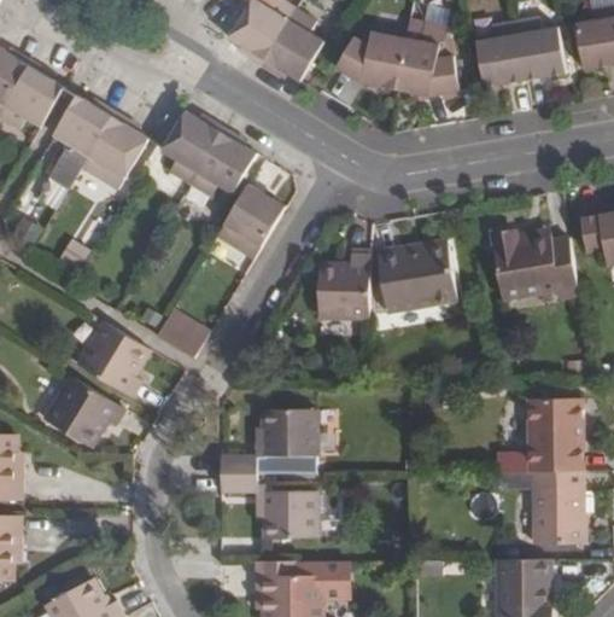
[(293,9),(280,0),(249,0),(227,39),(263,59),(298,81),(322,41),(286,19),(293,9)]
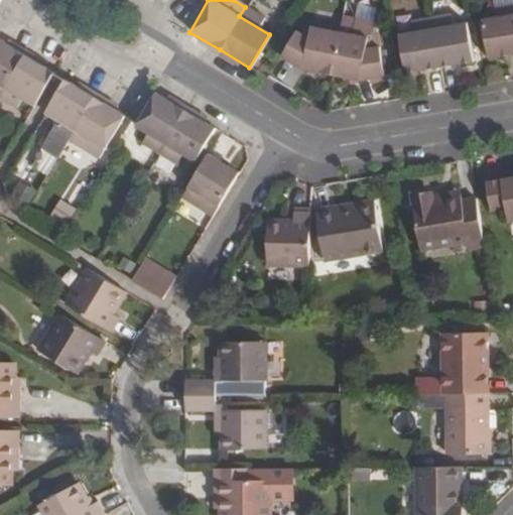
[(487,58),(512,53),(512,2),(492,6),(494,17),(480,19),(487,58)]
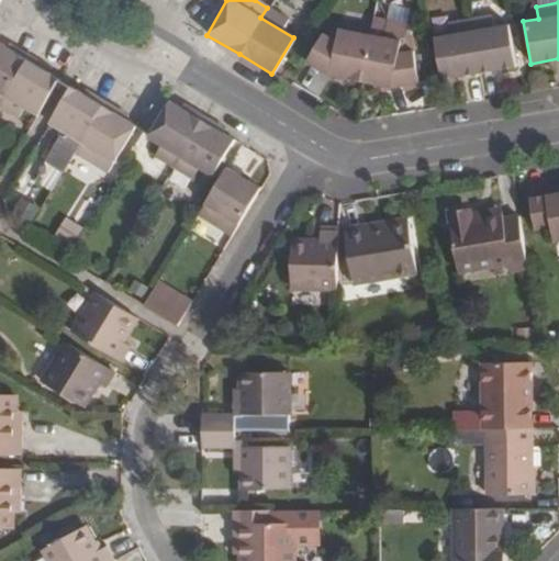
[(439,79),(513,66),(506,23),(491,26),(489,14),(445,22),(447,34),(432,36),(439,79)]
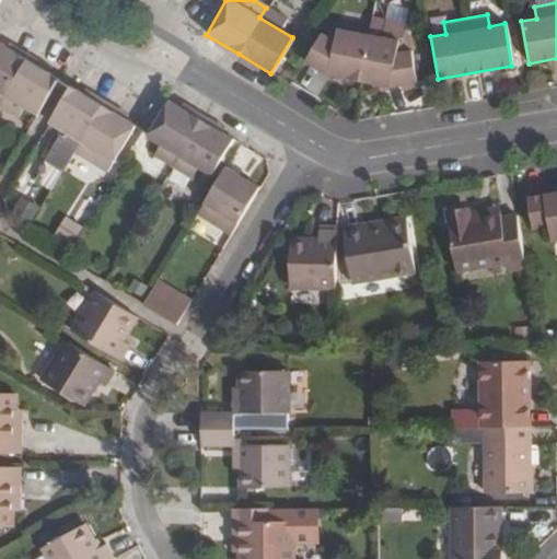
[(367,34),(358,81),(389,88),(415,83),(406,23),(370,16),(367,34)]
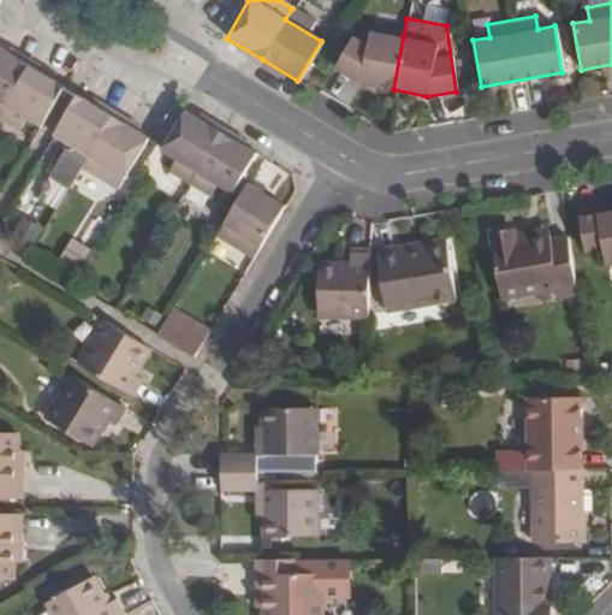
[(393,89),(403,37),(369,31),(366,45),(351,36),(333,67),(360,82),(393,89)]
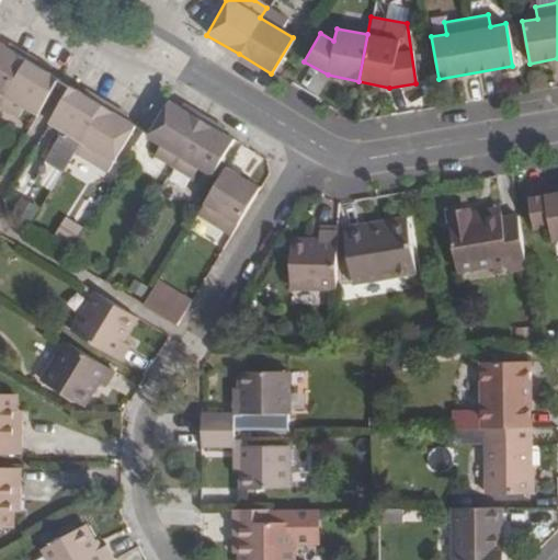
[(25,58),(0,43),(0,107),(15,118),(22,107),(35,115),(57,79),(25,58)]
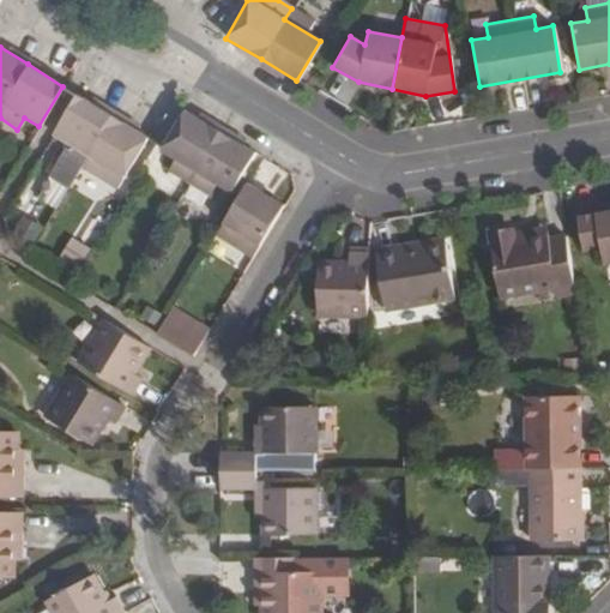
[(112,115),(77,94),(50,134),(65,143),(59,155),(47,175),(67,188),(80,167),(112,115)]
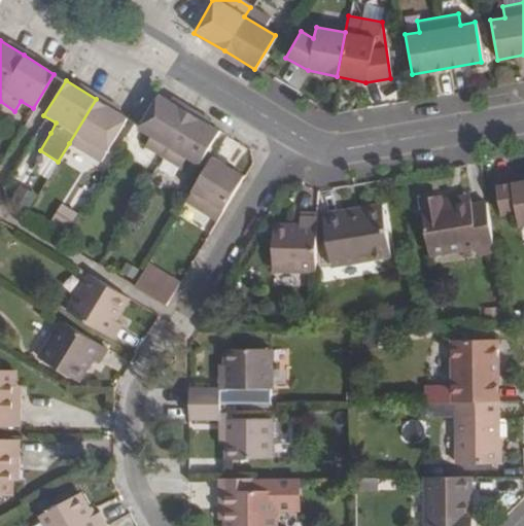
[(187,111),(158,94),(138,125),(136,129),(148,136),(143,146),(178,167),(184,158),(196,165),(217,130),(187,111)]
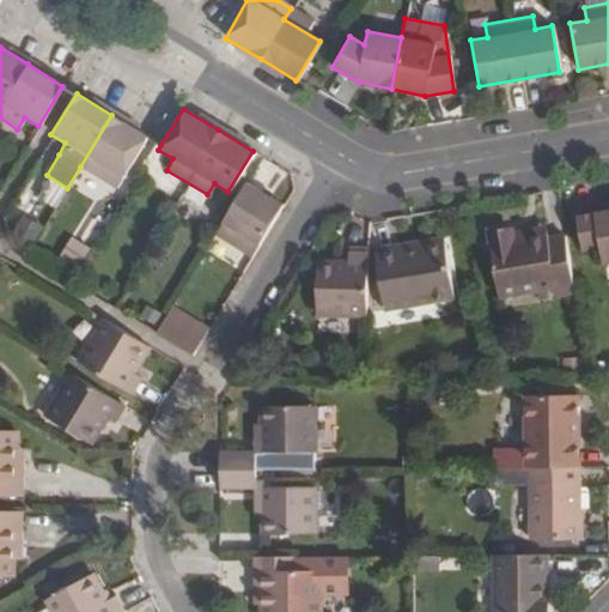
[(146,137),(111,115),(80,167),(101,180),(108,168),(122,177),(146,137)]
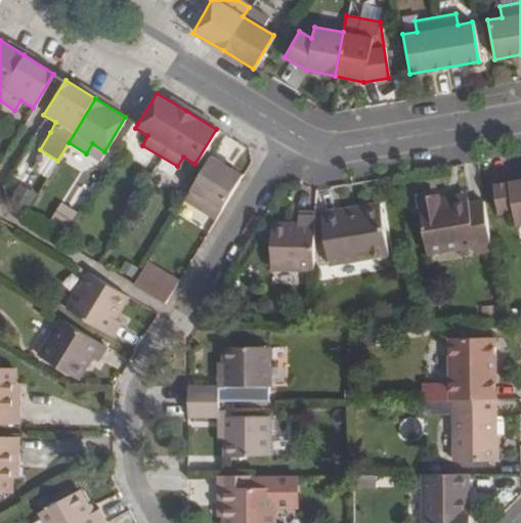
[(214,219),(241,174),(211,156),(183,201),(214,219)]
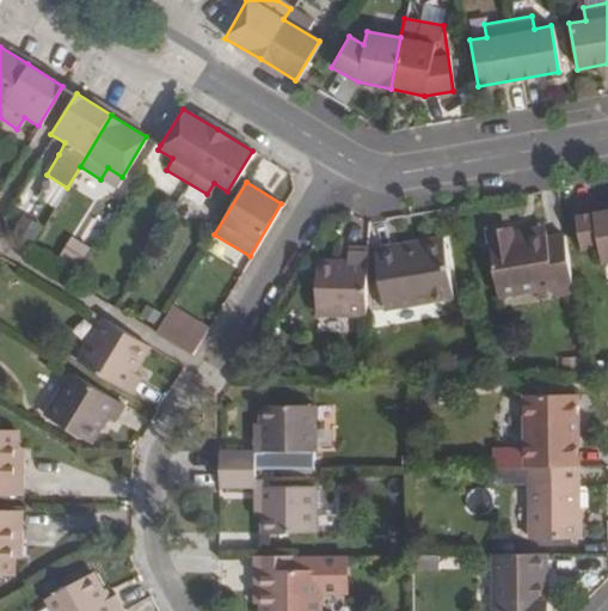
[(607,262),(607,208),(573,214),(579,250),(597,248),(601,263),(607,262)]
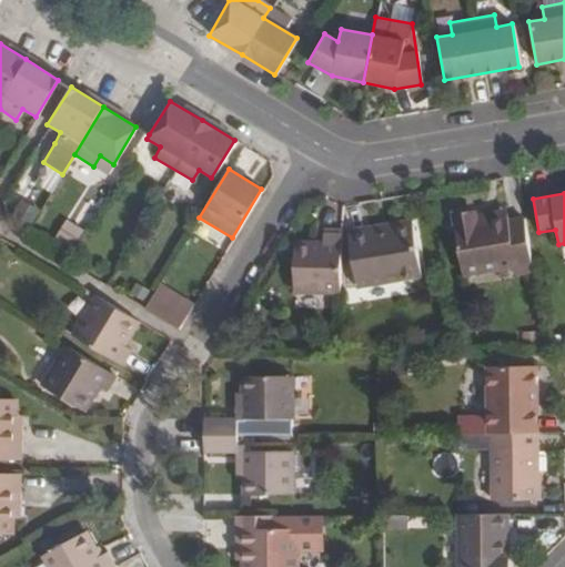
[(475,214),(477,223),(506,218),(504,209),(475,214)]
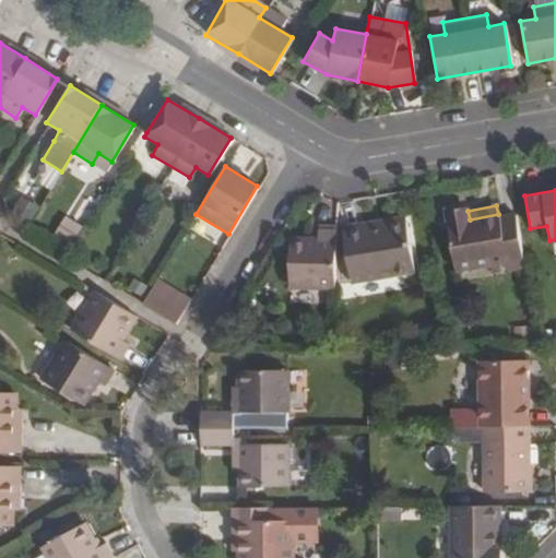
[(470,220),(468,211),(468,209),(442,213),(453,272),(505,262),(506,270),(523,266),(515,214),(498,217),(498,214),(470,220)]
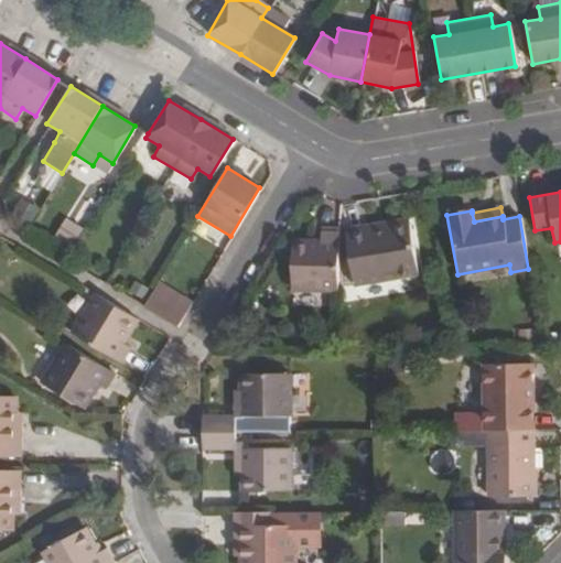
[(17,214),(12,223),(23,230),(29,223),(17,214)]
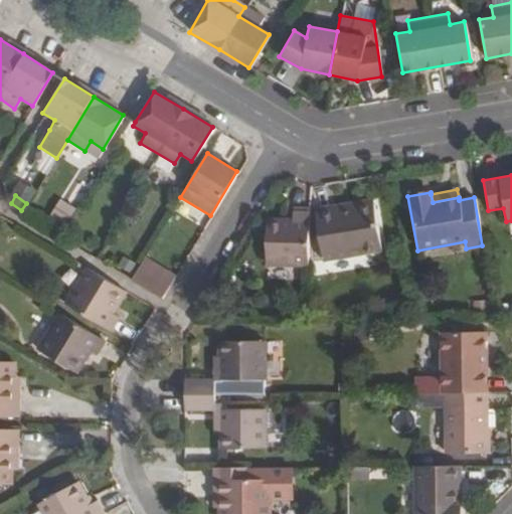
[(63,223),(71,207),(53,198),(45,215),(63,223)]
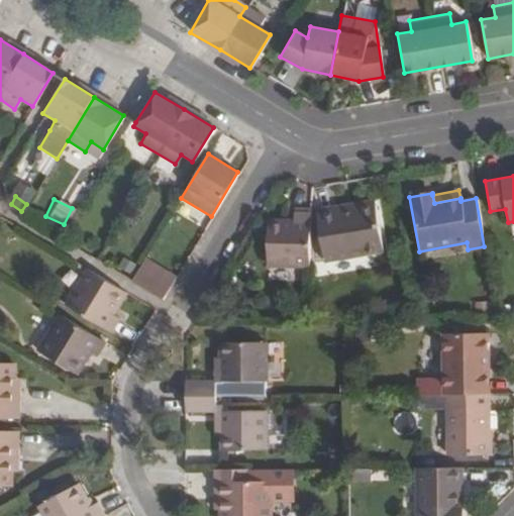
[(333,207),(314,210),(323,261),(382,250),(374,203),(333,210),(333,207)]
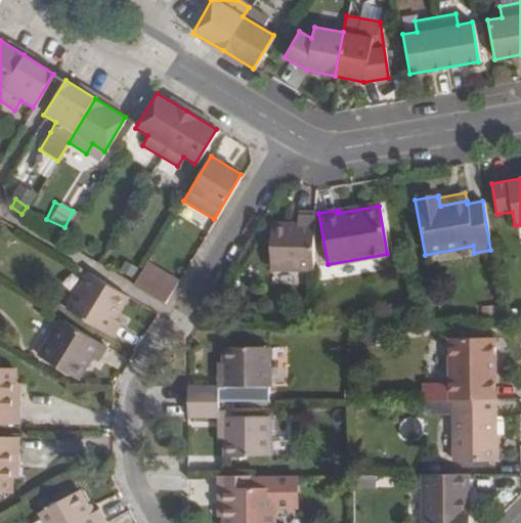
[(313,215),(296,215),(296,224),(269,223),(268,268),(312,269),(313,215)]
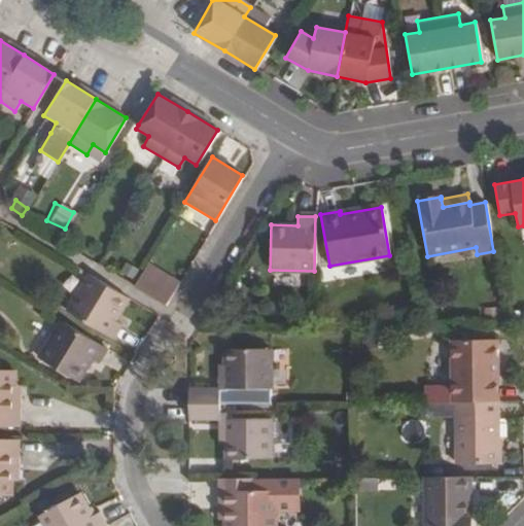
[(124,259),(117,271),(129,277),(136,266),(124,259)]
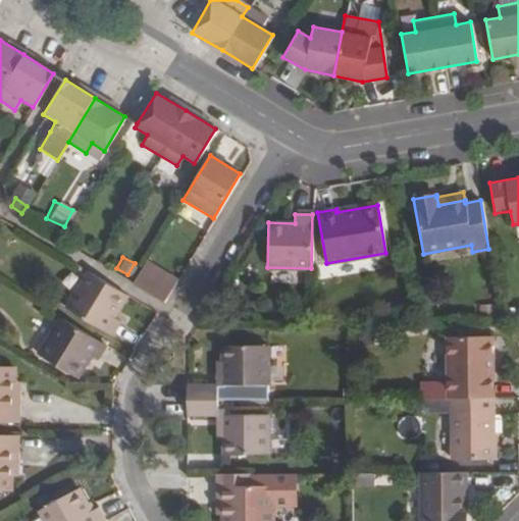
[(175,281),(144,262),(132,282),(162,301),(162,300),(164,301),(175,281)]
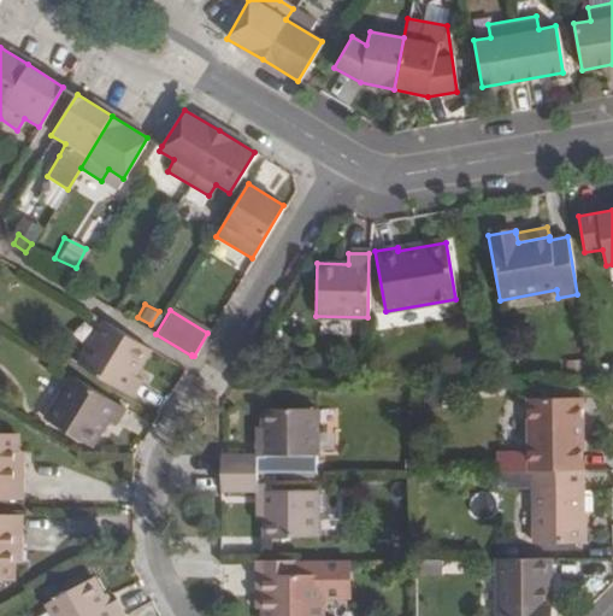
[(142,380),(133,374),(148,348),(102,321),(77,363),(131,397),(142,380)]
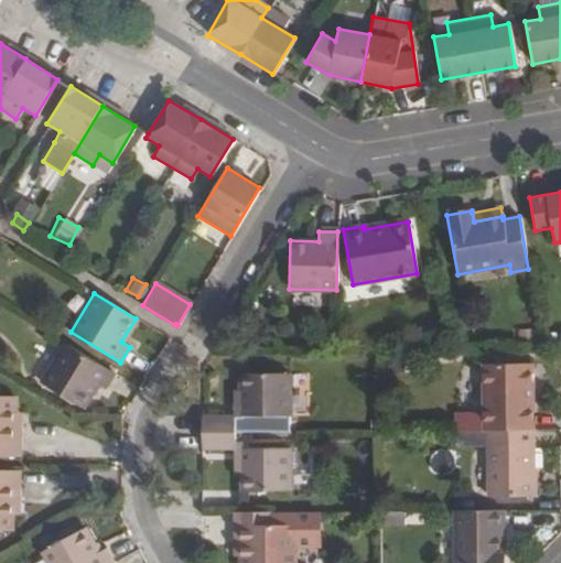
[(96,385),(105,389),(114,374),(63,343),(40,382),(82,408),(96,385)]
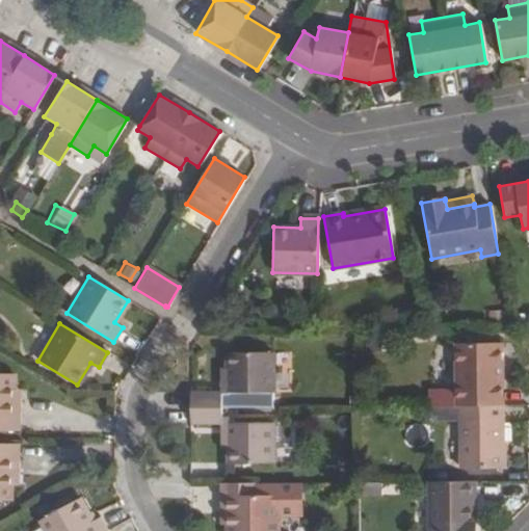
[(454,343),(454,405),(457,405),(497,405),(496,383),(501,383),(501,342),(454,343)]
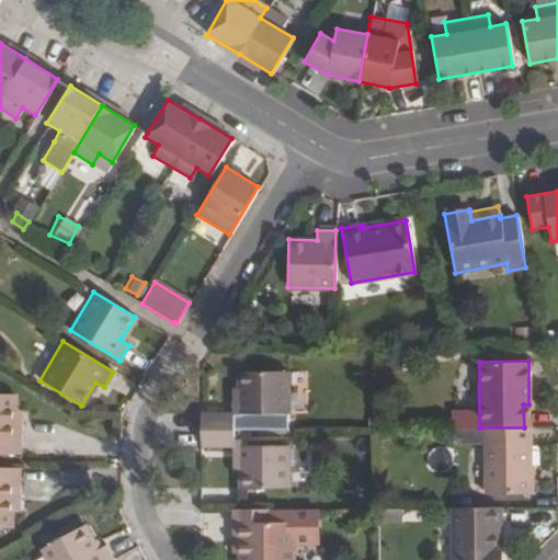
[(287,412),(286,370),(237,372),(238,387),(238,414),(287,412)]
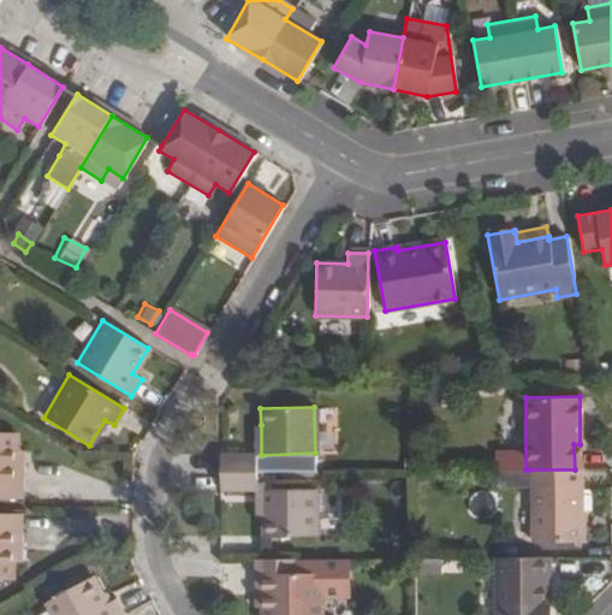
[(13,461),(15,450),(15,432),(0,432),(0,497),(21,498),(22,461),(13,461)]
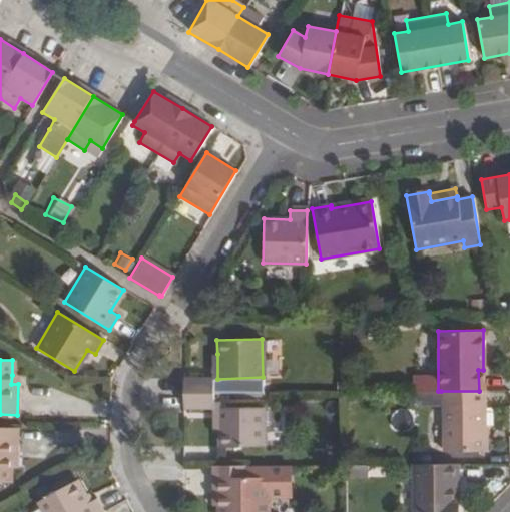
[(211,385),(210,377),(181,377),(181,393),(181,409),(211,408),(211,401),(211,385)]
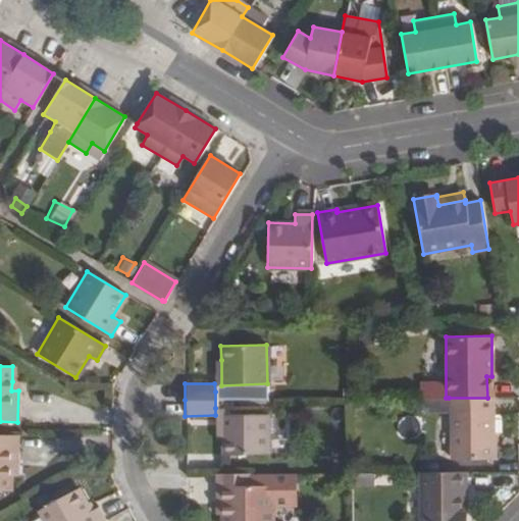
[(487,398),(449,398),(449,460),(492,459),(491,398),(487,398)]
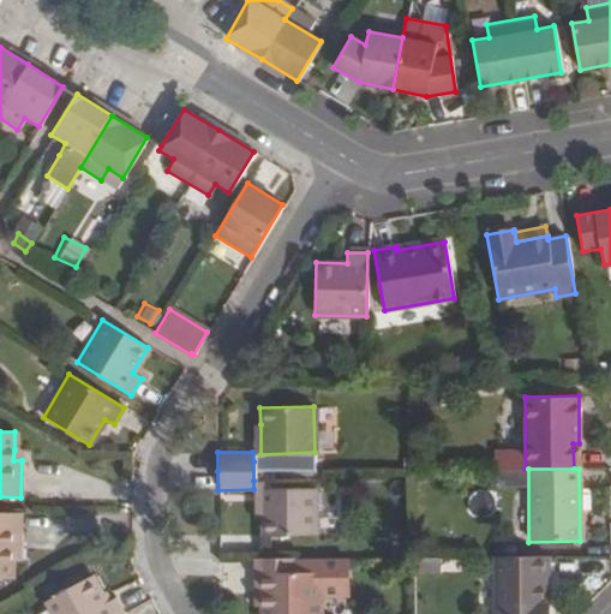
[(315,488),(259,488),(261,518),(261,536),(315,535),(315,488)]
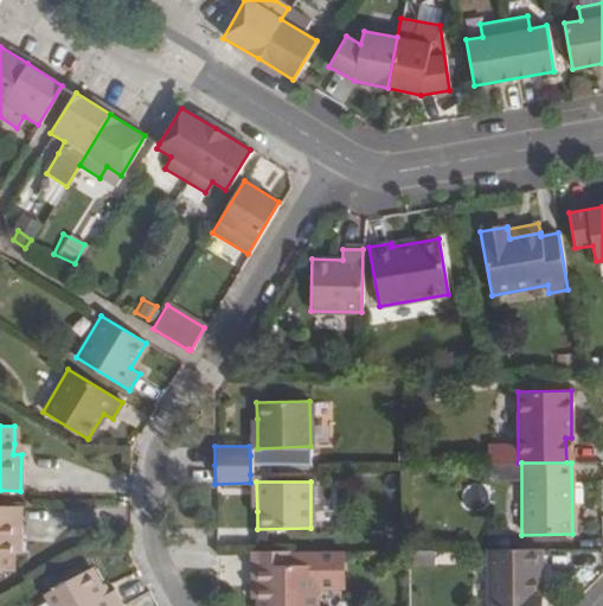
[(19,542),(20,505),(0,504),(0,569),(11,571),(12,553),(13,542),(19,542)]
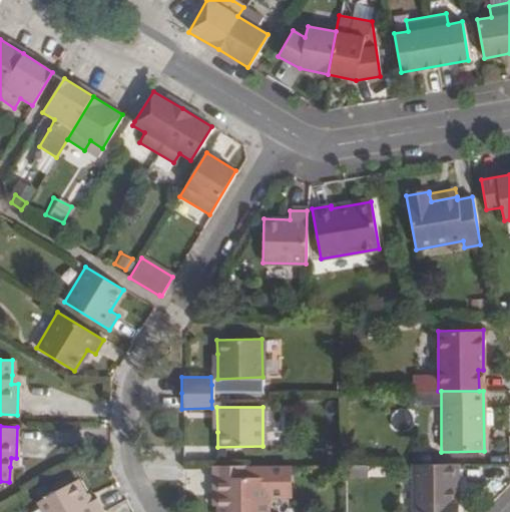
[(452,511),(452,504),(452,479),(457,479),(457,463),(412,464),(411,505),(411,511),(452,511)]
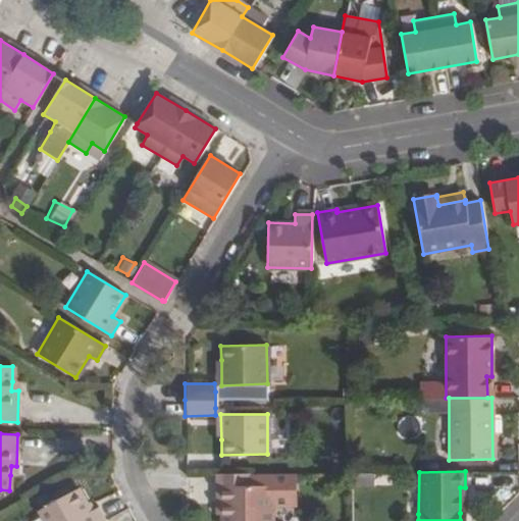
[(373,484),(372,472),(350,472),(350,485),(373,484)]
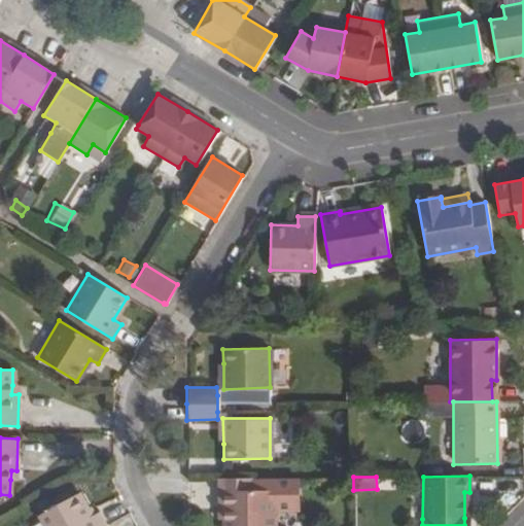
[(252,478),(216,478),(216,510),(223,510),(223,519),(222,525),(273,525),(274,510),(294,510),(293,479),(252,479),(252,478)]
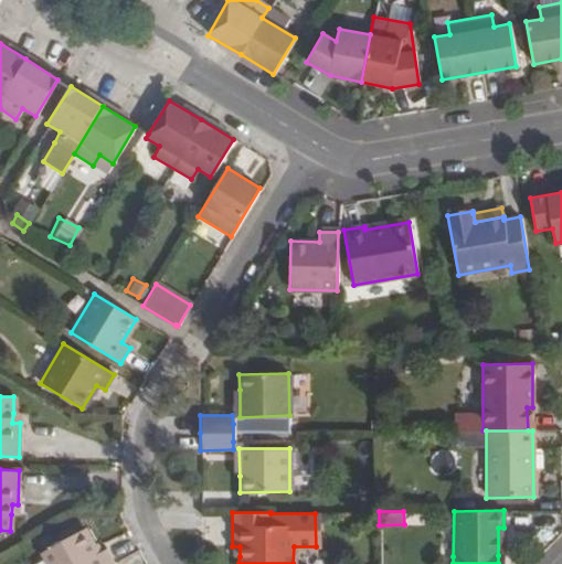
[(84,529),(42,552),(48,563),(109,563),(113,562),(105,549),(97,553),(84,529)]
